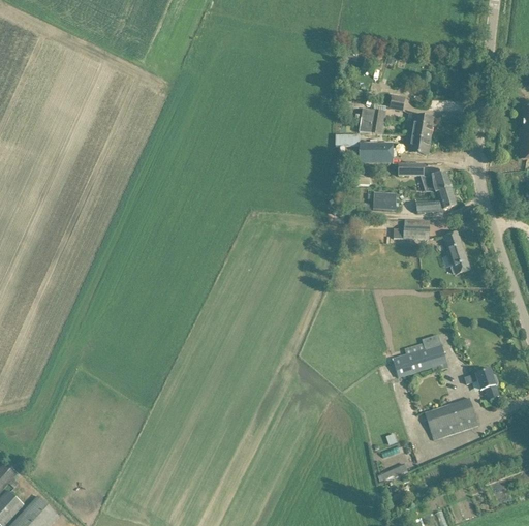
[(392,94),(390,107),(404,111),(406,96),(392,94)]
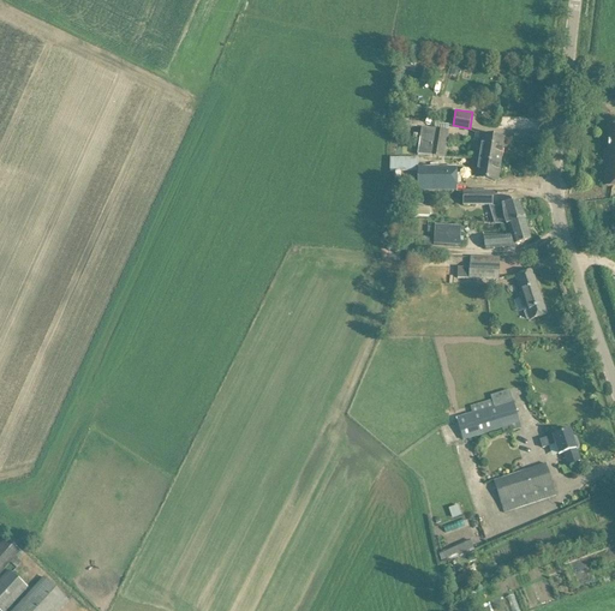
[(422,124),(417,153),(445,155),(449,129),(422,124)]
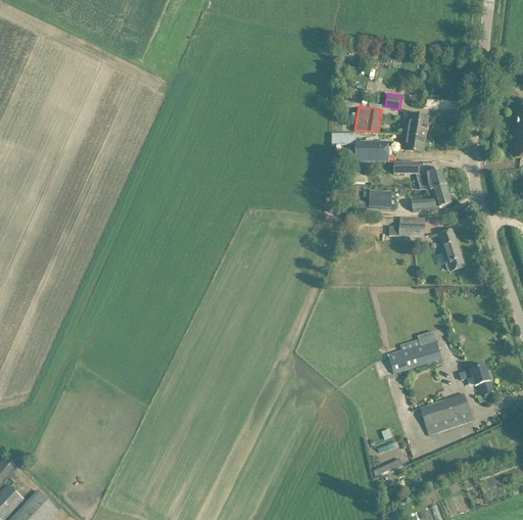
[(522,105),(517,106),(517,125),(514,125),(514,156),(522,155),(522,105)]
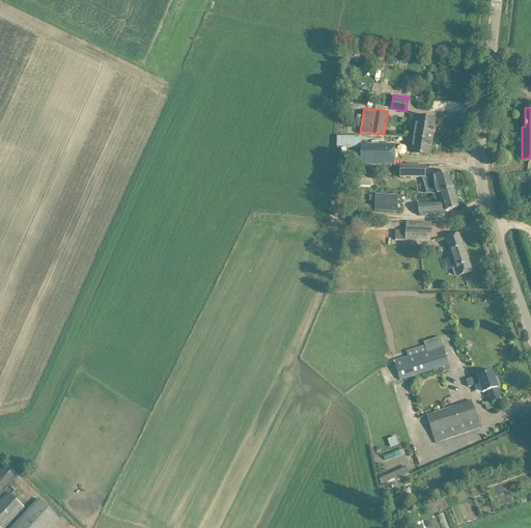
[(414,137),(414,136),(430,139),(435,117),(411,113),(409,121),(416,122),(415,129),(410,128),(408,137),(414,137)]
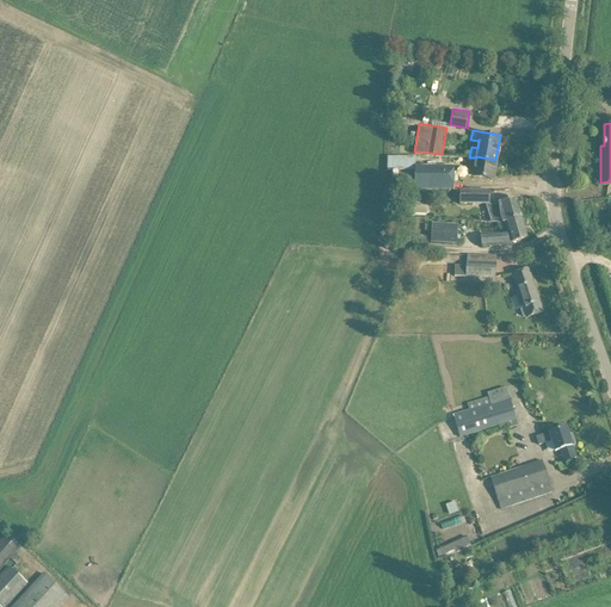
[(387,168),(415,168),(415,155),(387,155),(387,168)]
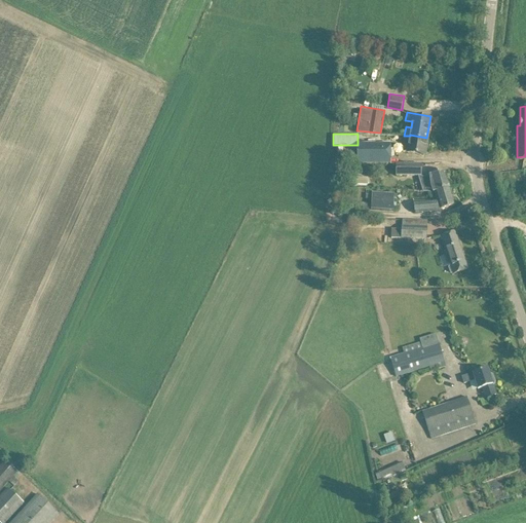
[(402,149),(424,152),(426,138),(410,135),(410,136),(404,136),(402,149)]
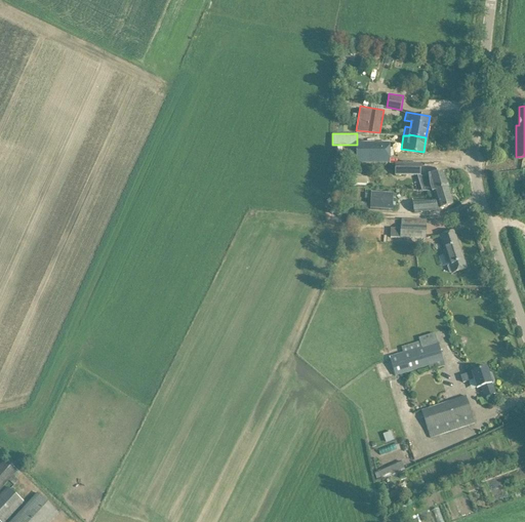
[(390,145),(357,145),(357,162),(390,162),(390,145)]
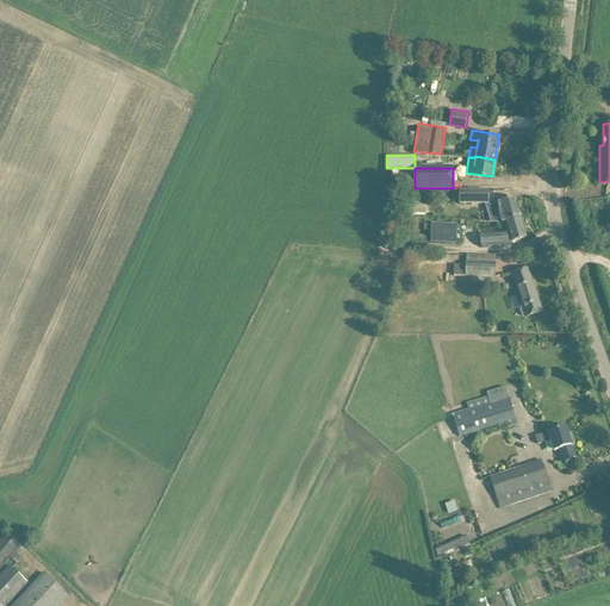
[(460,187),(460,201),(490,201),(490,187),(460,187)]
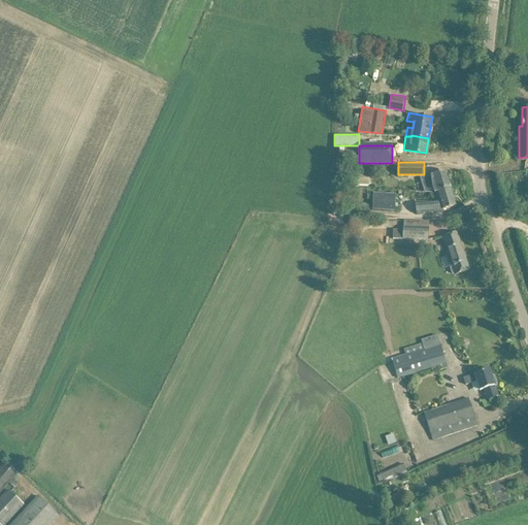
[(434,191),(438,190),(451,186),(446,169),(431,174),(421,177),(424,190),(434,191)]
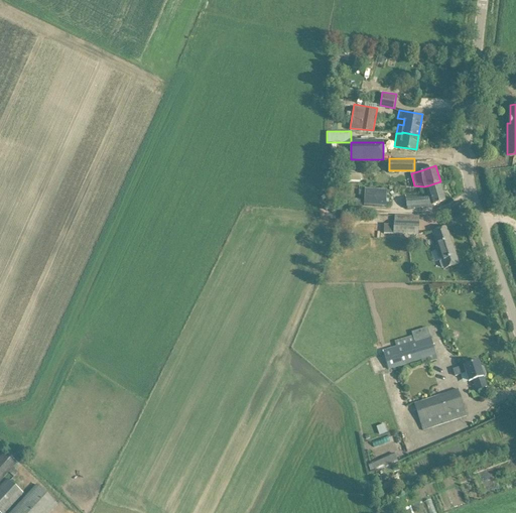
[(446,200),(440,181),(428,185),(430,193),(406,197),(407,208),(432,205),(432,204),(446,200)]
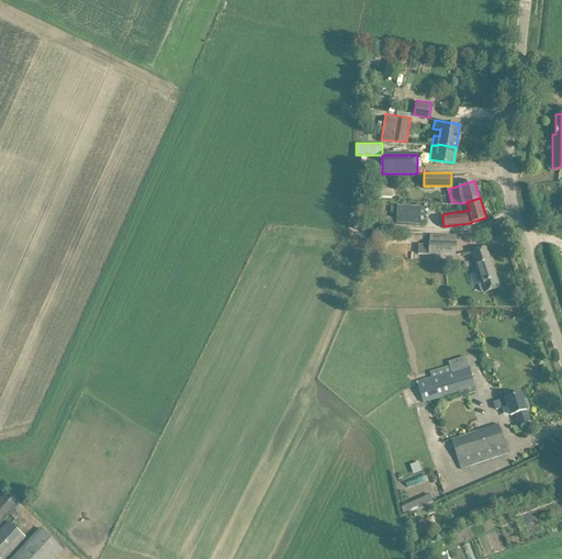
[(397,204),(396,223),(420,224),(422,204),(397,204)]
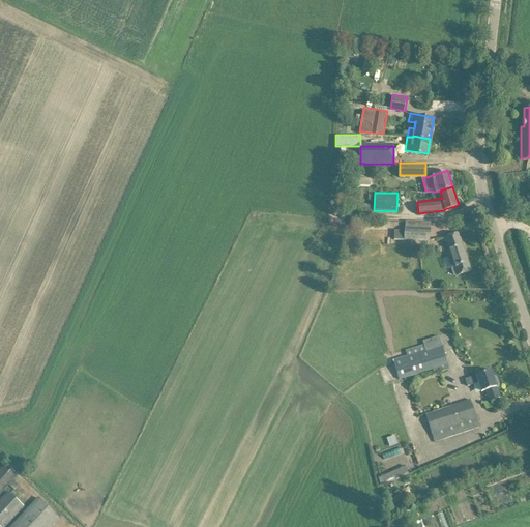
[(405,226),(404,238),(431,240),(432,227),(405,226)]
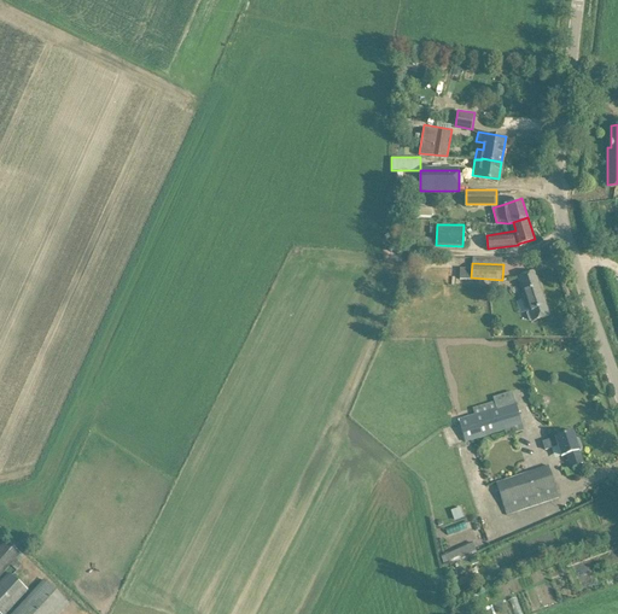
[(532,319),(549,313),(534,269),(518,275),(529,308),(526,310),(529,317),(532,317),(532,319)]
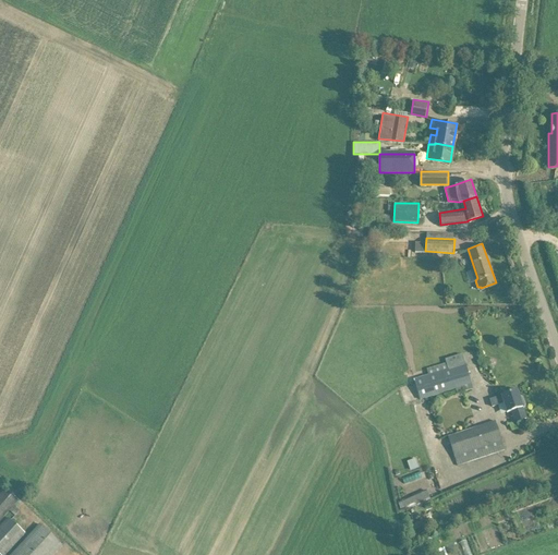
[(465,362),(413,377),(420,398),(472,382),(465,362)]
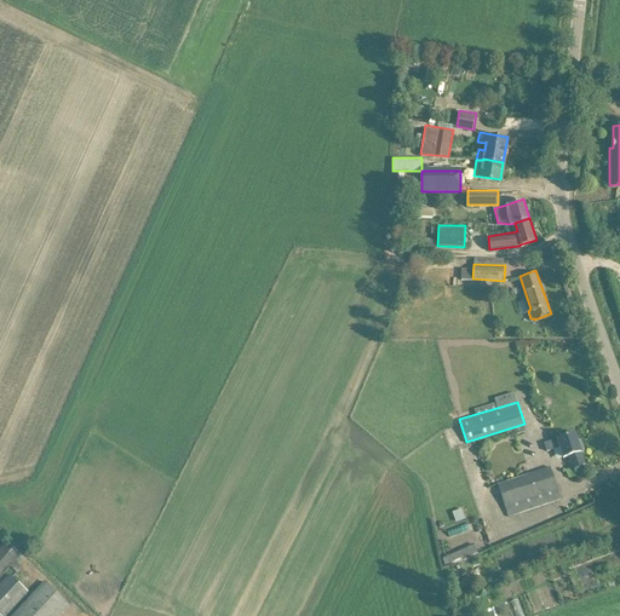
[(585,461),(580,450),(583,449),(584,448),(580,439),(579,438),(577,438),(574,431),(567,433),(564,432),(558,435),(557,437),(544,441),(546,449),(560,444),(563,455),(568,454),(572,466),(585,461)]
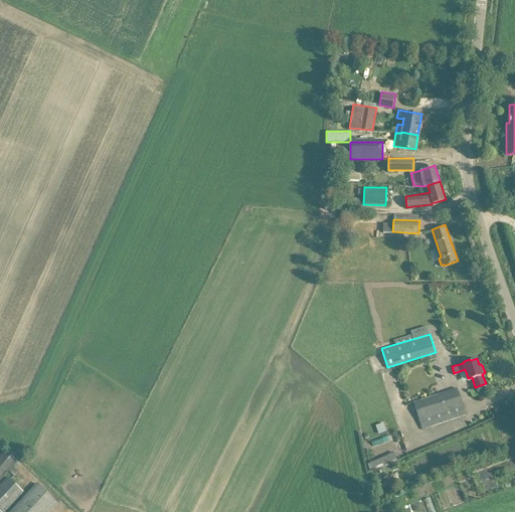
[(457,386),(413,400),(422,428),(466,413),(457,386)]
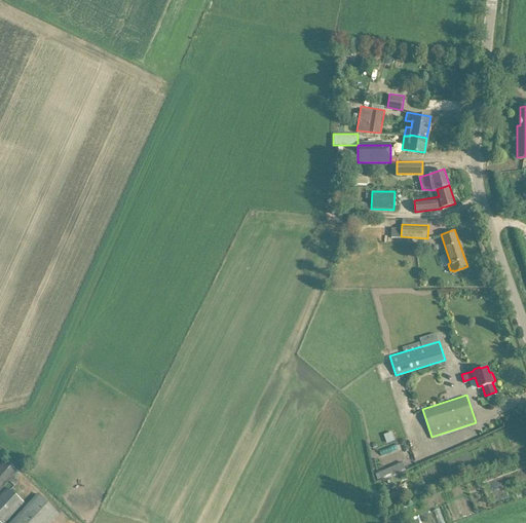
[(4,456),(0,460),(0,518),(3,521),(23,498),(7,486),(0,494),(0,487),(17,469),(4,456)]
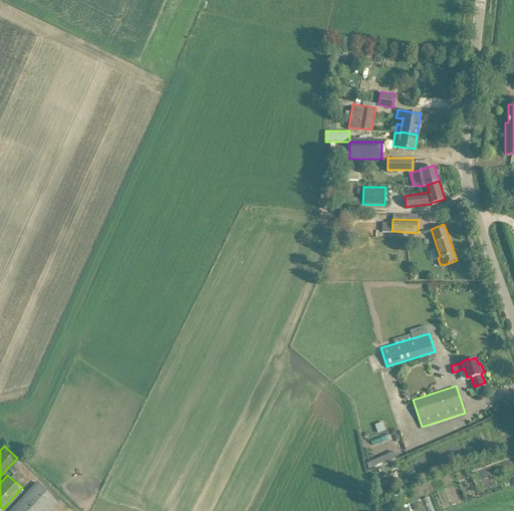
[(7,510),(47,510),(57,501),(37,481),(7,510)]
